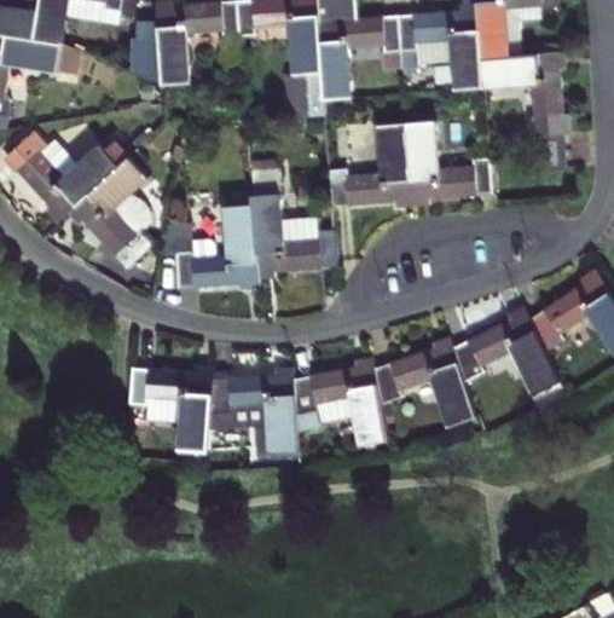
[(0,35),(32,40),(36,0),(0,0),(0,35)]
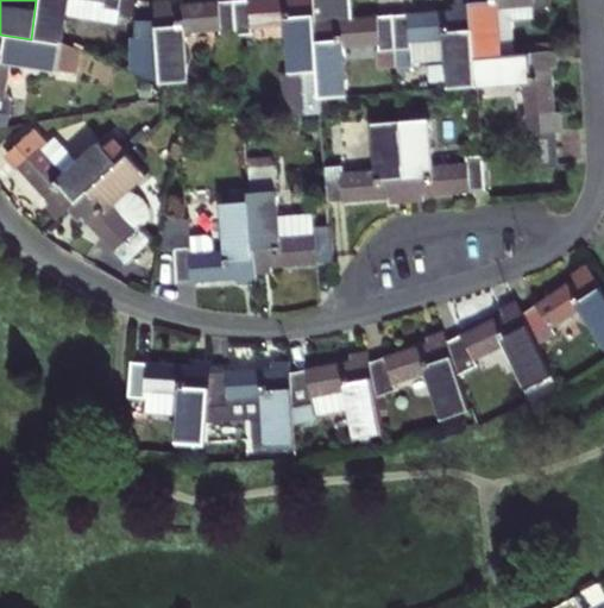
[(64,12),(100,18),(101,10),(117,12),(118,0),(36,0),(31,39),(60,44),(64,12)]
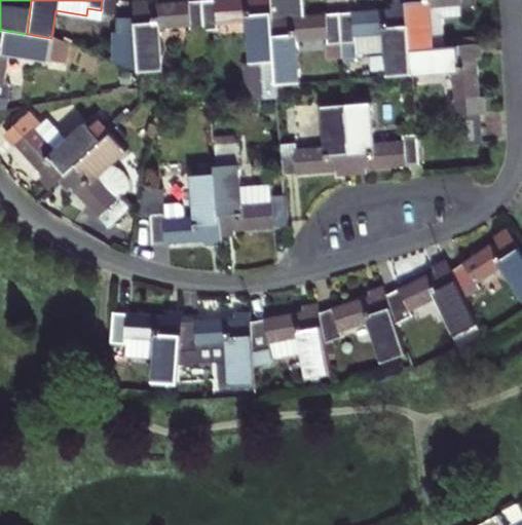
[(113,0),(102,0),(101,10),(112,12),(113,0)]
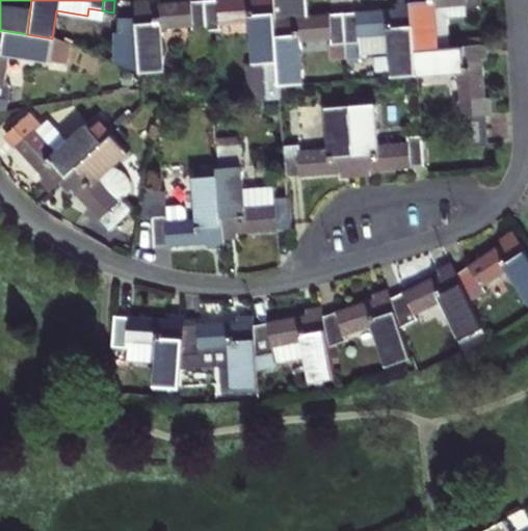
[(213,0),(202,1),(204,31),(218,30),(217,24),(247,22),(251,63),(253,86),(242,87),(243,101),(279,100),(278,86),(270,0),(262,0),(262,1),(255,2),(255,0),(213,0)]
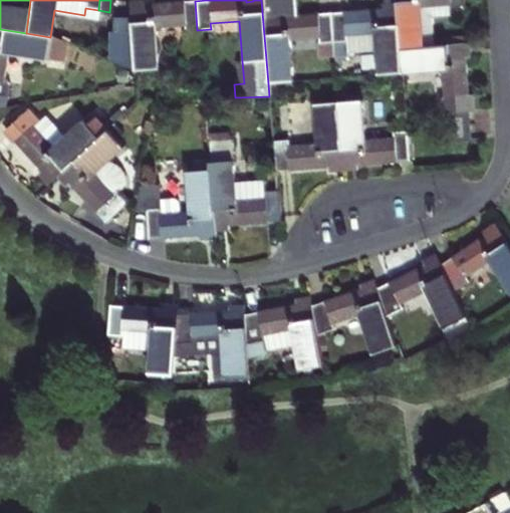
[(261,0),(268,83),(290,82),(287,41),(317,38),(317,43),(330,42),(328,13),(294,15),(293,0),(261,0)]
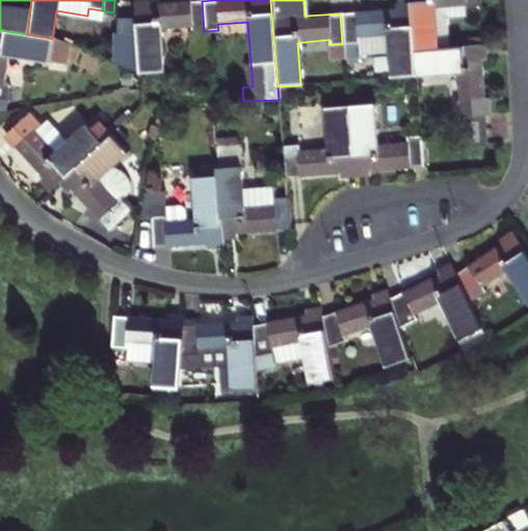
[(463,12),(478,11),(477,0),(406,0),(407,4),(411,50),(445,48),(444,18),(463,16),(463,12)]
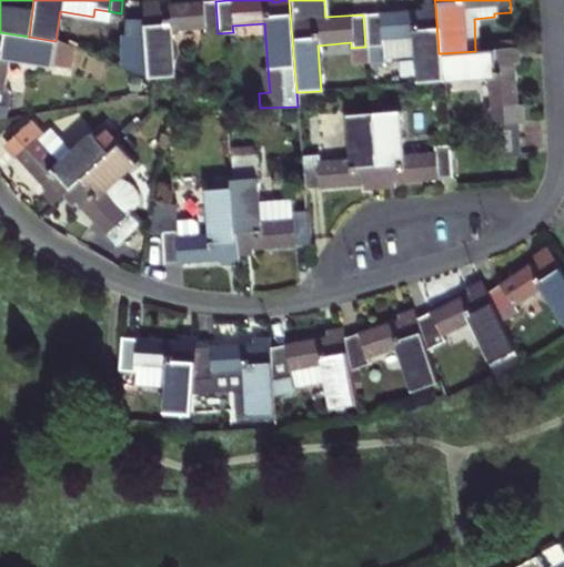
[(143,36),(147,79),(172,77),(169,32),(203,30),(203,34),(218,33),(215,1),(187,3),(158,6),(159,10),(150,10),(149,1),(141,2),(143,36)]
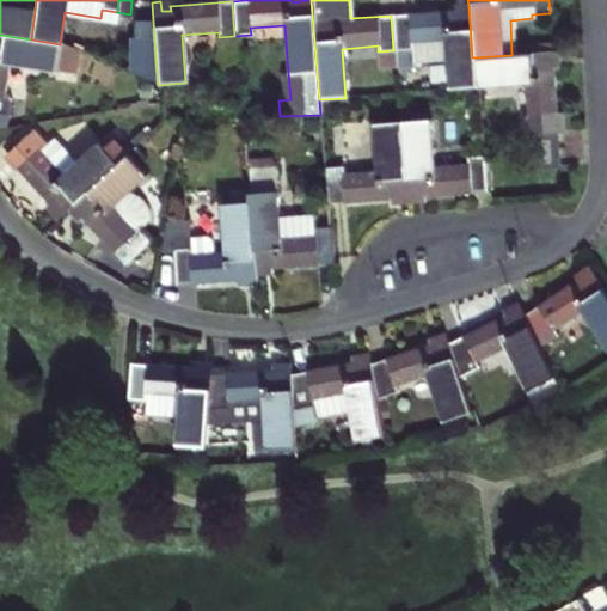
[(170,1),(160,1),(161,11),(171,11),(170,6),(170,1)]
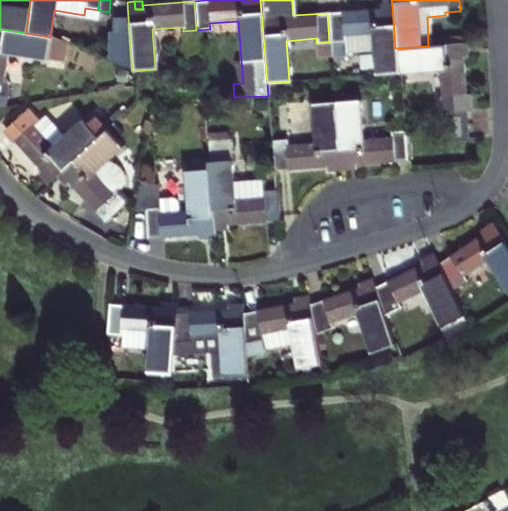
[(352,11),(327,13),(329,42),(331,58),(345,56),(345,53),(373,51),(374,75),(397,73),(395,48),(392,4),(385,4),(385,13),(378,14),(378,9),(352,11)]
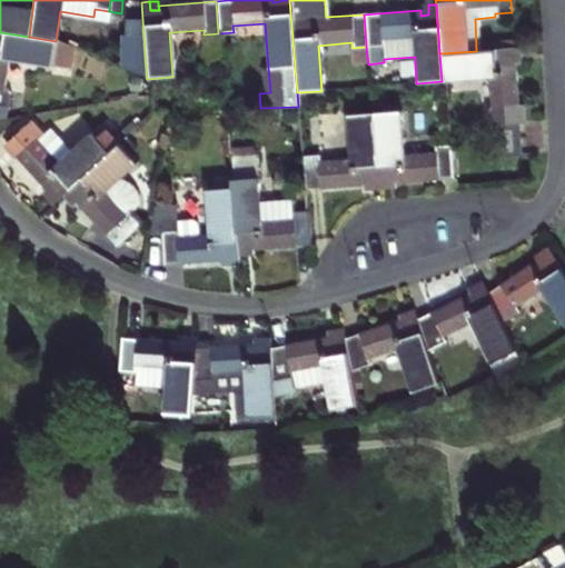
[(419,5),(420,10),(420,16),(428,15),(428,5),(419,5)]
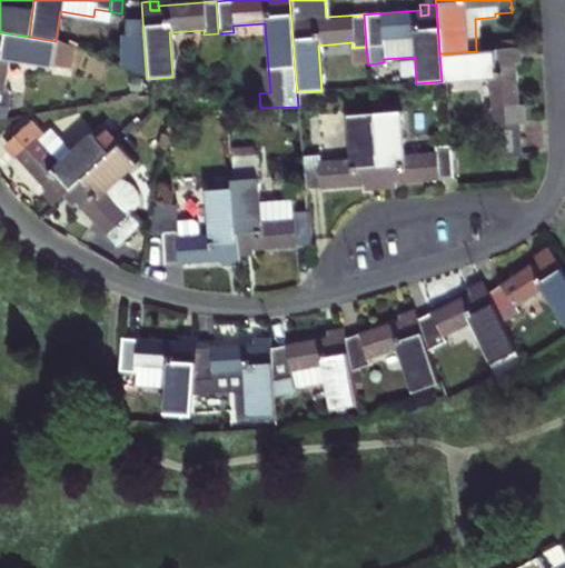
[(95,9),(93,17),(108,19),(109,11),(95,9)]
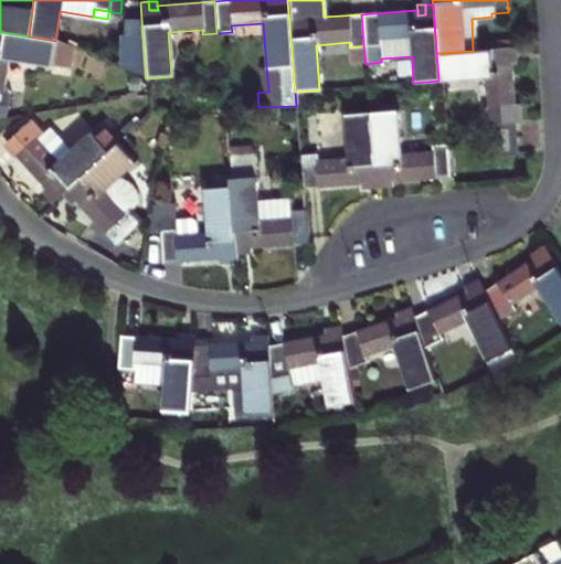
[(29,36),(0,32),(0,119),(2,119),(8,92),(0,91),(6,60),(52,66),(55,41),(29,36)]
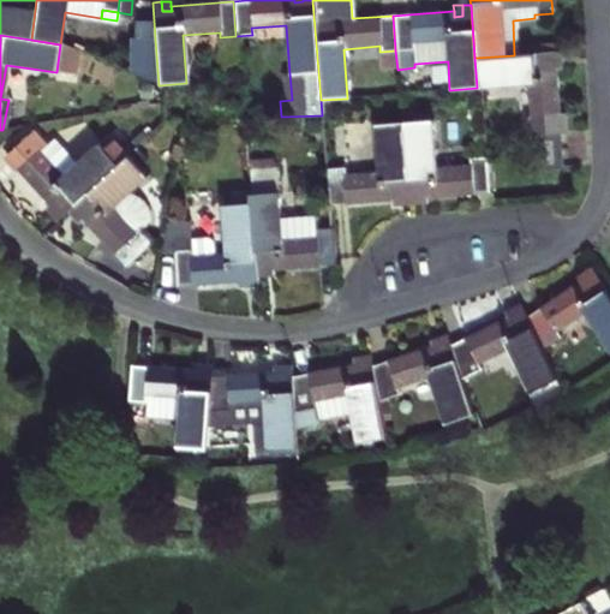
[(237,54),(235,36),(220,37),(216,39),(217,55),(237,54)]
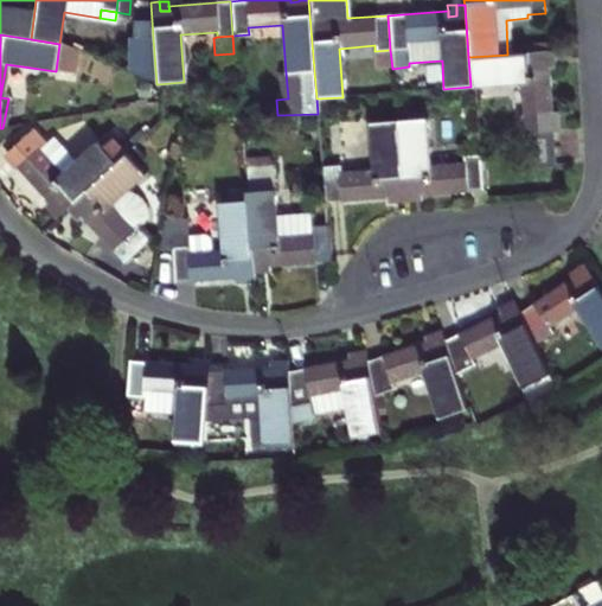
[(157,84),(153,38),(128,39),(130,74),(157,84)]
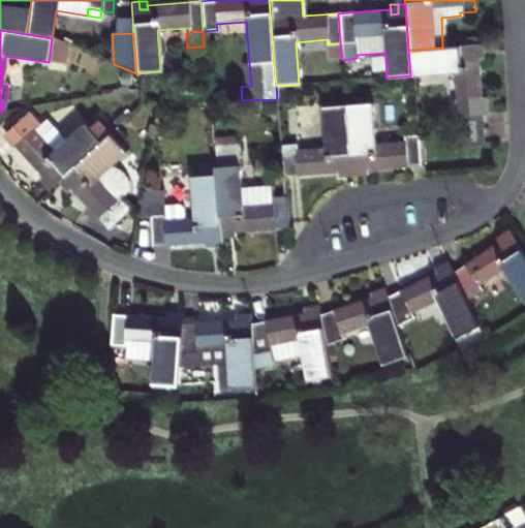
[(64,43),(52,38),(49,62),(61,63),(64,43)]
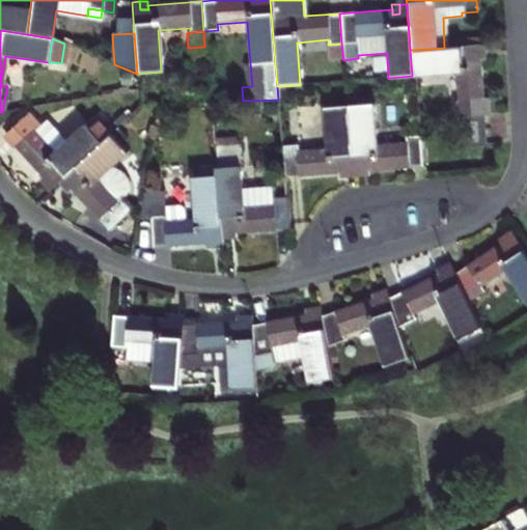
[(453,48),(477,46),(476,38),(453,39),(453,48)]
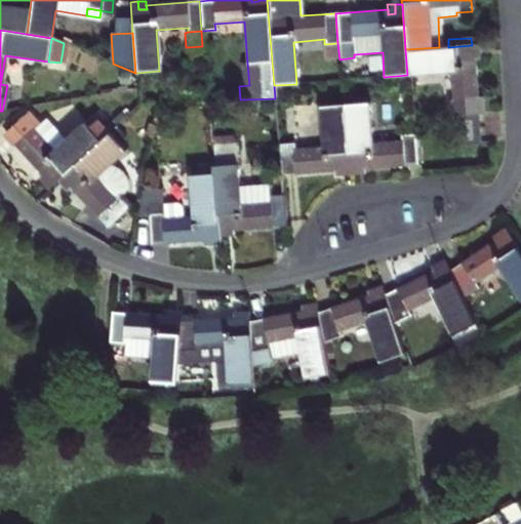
[(337,43),(324,44),(322,44),(323,61),(339,59),(337,43)]
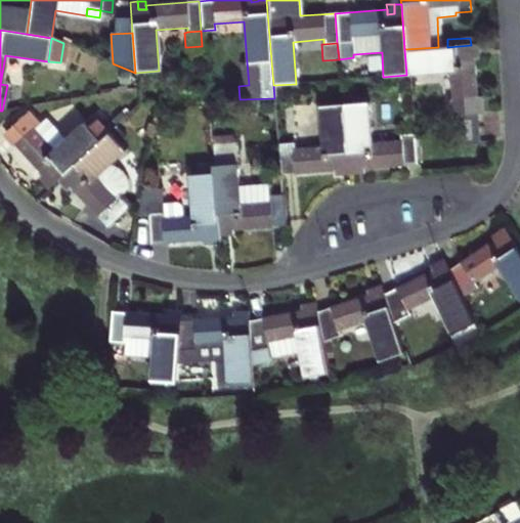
[(404,49),(406,75),(447,71),(449,101),(443,102),(447,147),(477,144),(475,115),(479,114),(479,105),(478,98),(474,98),(471,60),(466,60),(466,54),(475,53),(475,45),(473,45),(471,45),(447,47),(438,47),(404,49)]
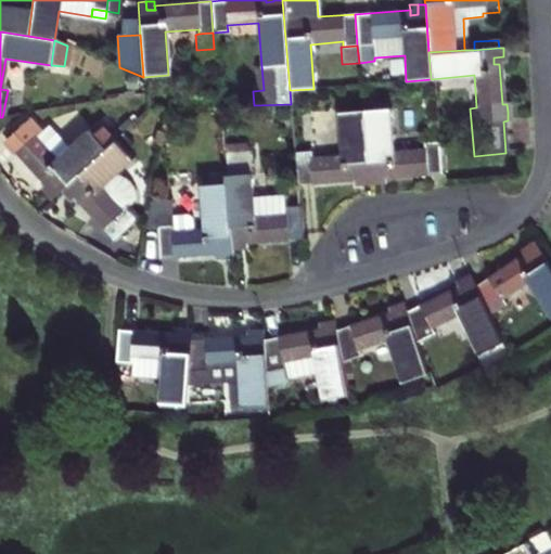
[(251,67),(253,91),(264,90),(261,66),(251,67)]
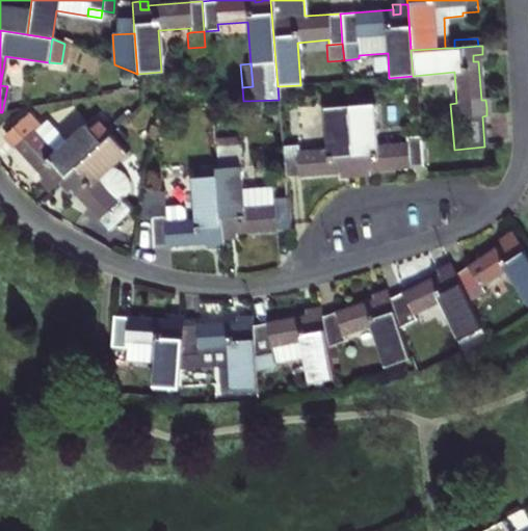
[(368,167),(368,170),(394,168),(420,166),(420,160),(418,142),(418,137),(404,137),(404,145),(375,147),(371,105),(347,107),(352,177),(361,177),(360,167),(368,167)]
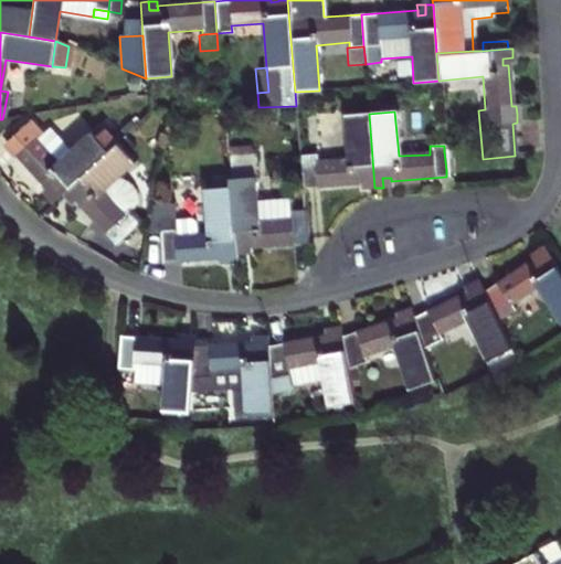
[(315,161),(315,155),(299,156),(302,188),(329,185),(357,183),(357,180),(367,179),(368,189),(374,188),(369,114),(342,115),(346,160),(315,161)]
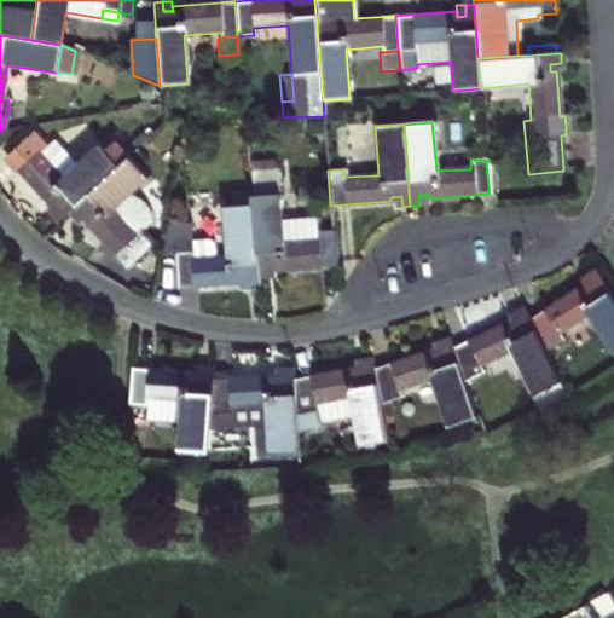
[(68,212),(116,167),(96,145),(75,163),(52,139),(42,149),(32,136),(6,160),(28,183),(50,206),(53,203),(58,208),(52,215),(58,221),(68,212)]
